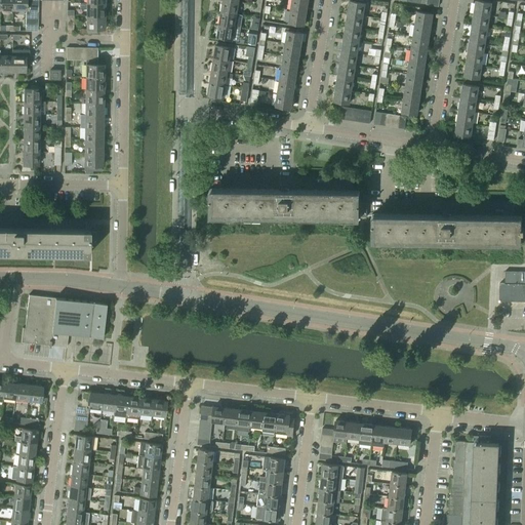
[(13,9),(13,0),(0,0),(1,9),(13,9)]
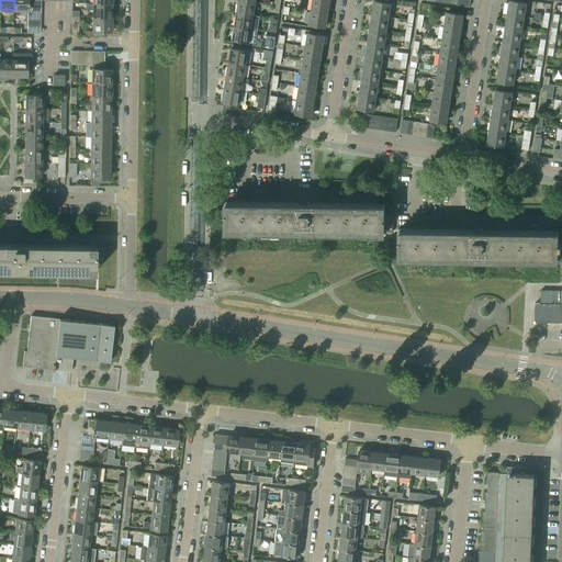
[(14,0),(14,10),(29,10),(29,7),(29,0),(14,0)]
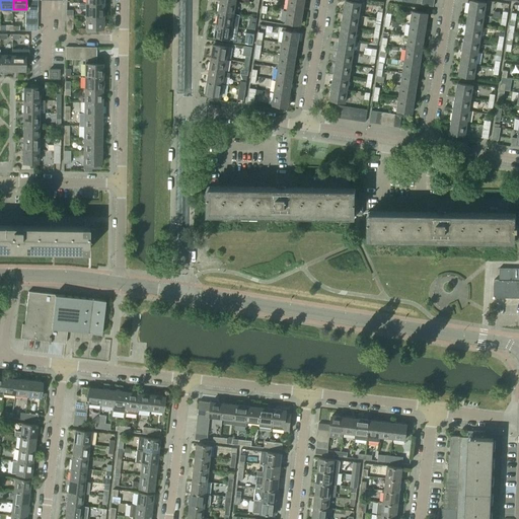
[(225,0),(220,0),(219,11),(233,14),(235,2),(225,0)]
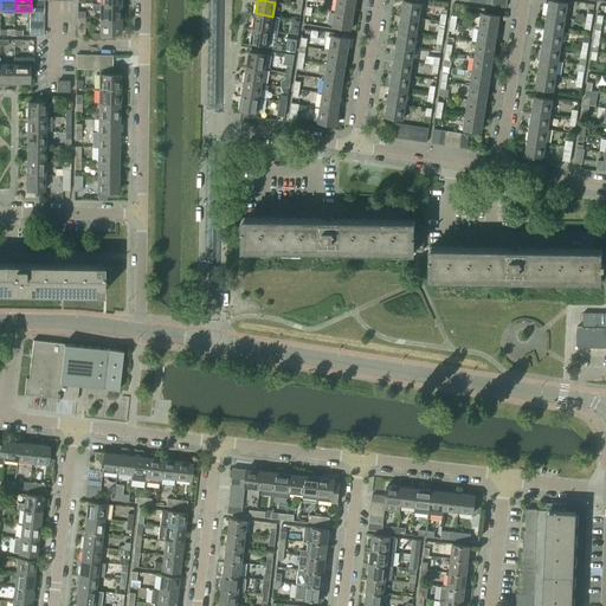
[(353,14),(354,0),(336,0),(335,12),(353,14)]
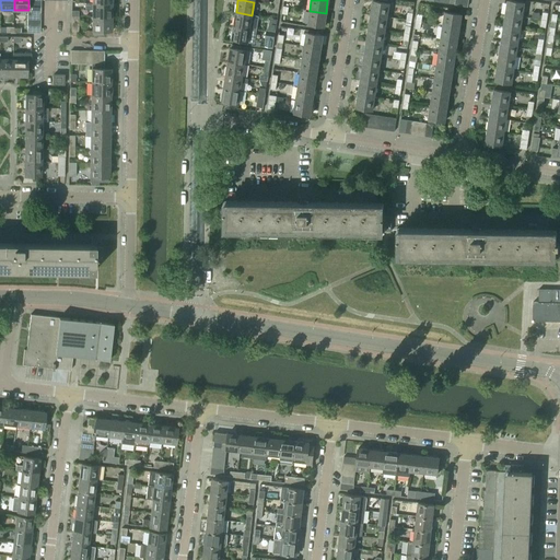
[(371,14),(386,16),(388,3),(387,3),(380,2),(373,1),(371,14)]
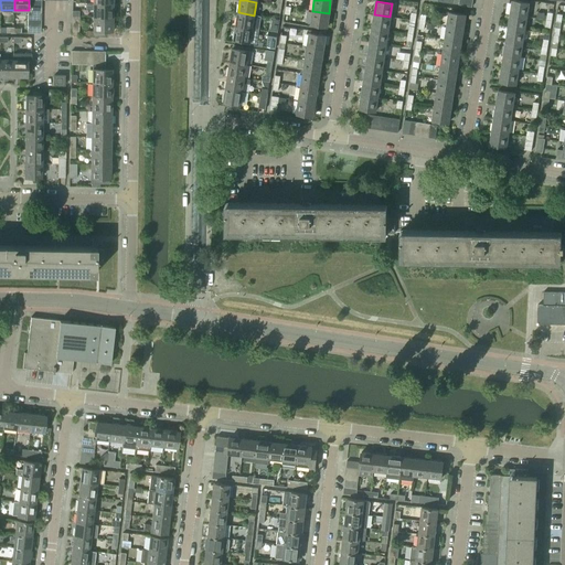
[(510,14),(526,17),(529,3),(512,1),(510,14)]
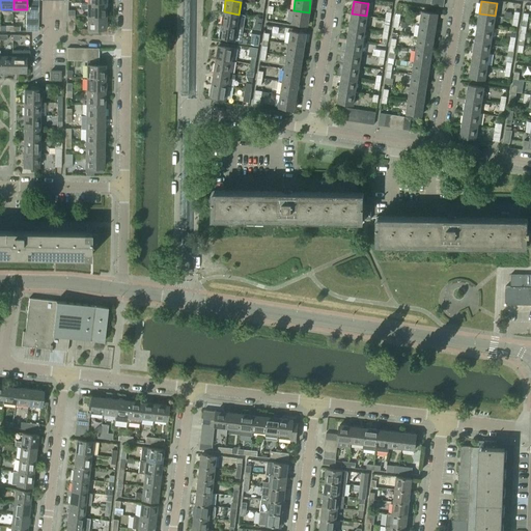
[(81,3),(81,9),(87,9),(87,16),(106,16),(106,3),(88,3),(81,3)]
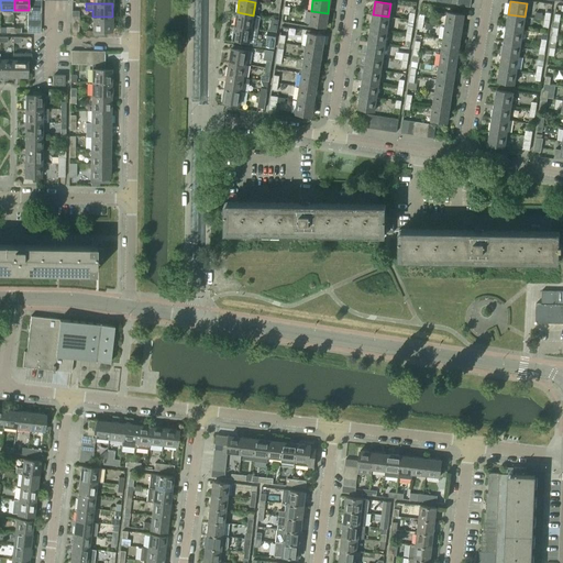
[(326,26),(328,13),(311,11),(309,24),(326,26)]
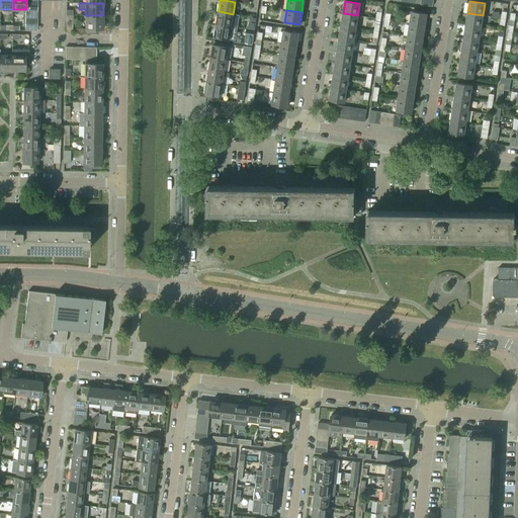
[(219,11),(217,24),(231,26),(238,27),(240,15),(233,14),(219,11)]
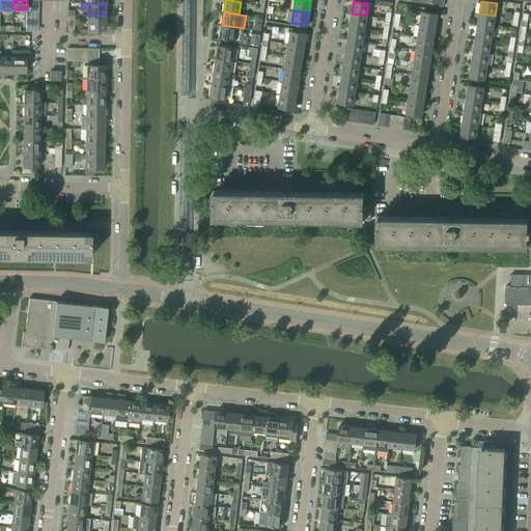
[(420,25),(436,27),(438,15),(422,11),(420,25)]
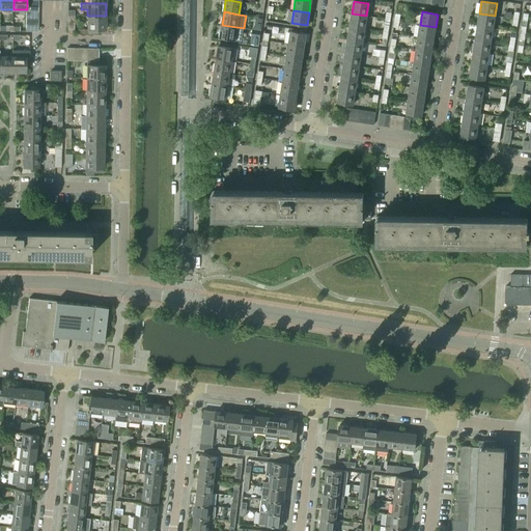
[(364,29),(366,16),(352,14),(350,26),(364,29)]
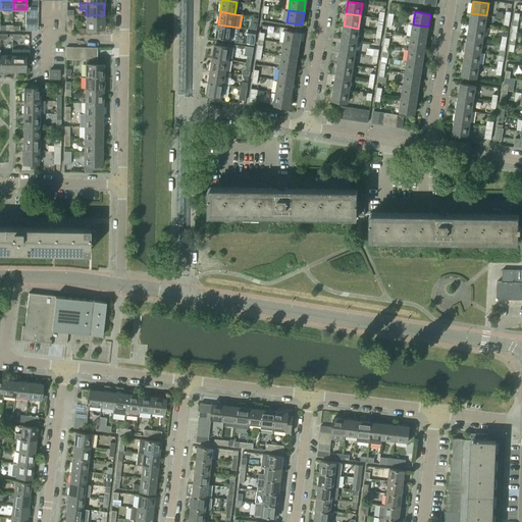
[(484,29),(486,15),(471,13),(469,25),(484,29)]
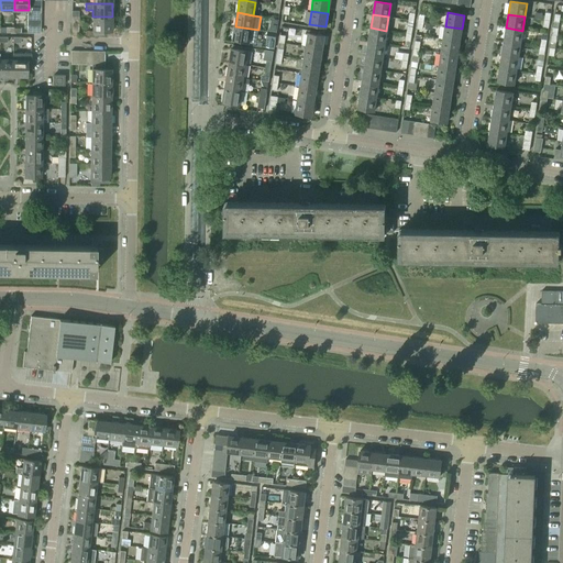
[(94,30),(94,31),(92,31),(86,31),(86,34),(86,36),(92,36),(92,35),(105,35),(105,31),(112,31),(112,17),(92,17),(92,30),(94,30)]
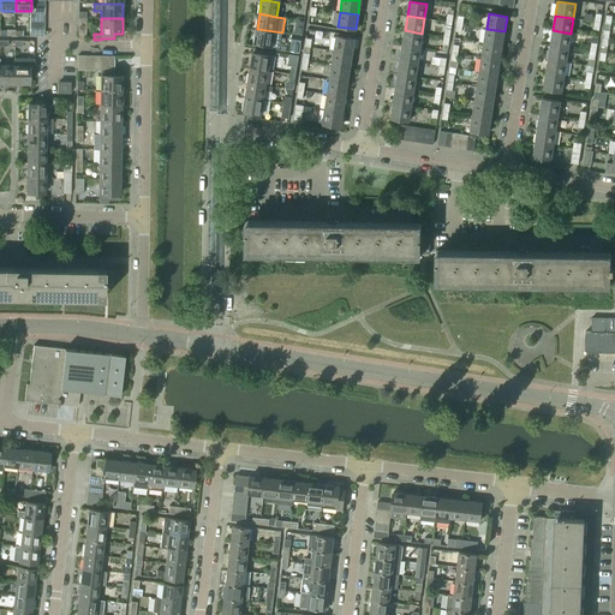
[(257,29),(255,43),(261,45),(261,48),(286,52),(286,47),(280,47),(282,33),(274,31),(257,29)]
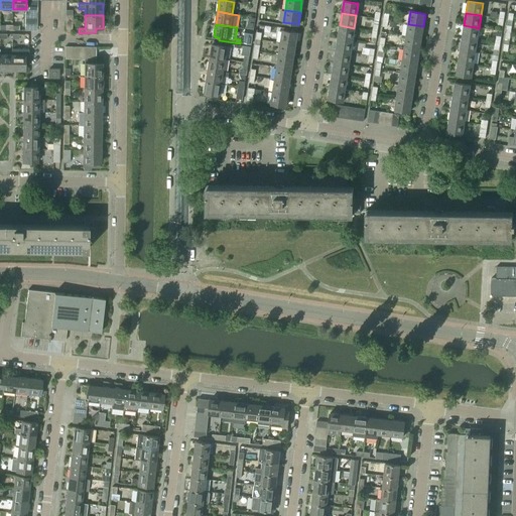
[(421,38),(423,26),(408,24),(406,36),(421,38)]
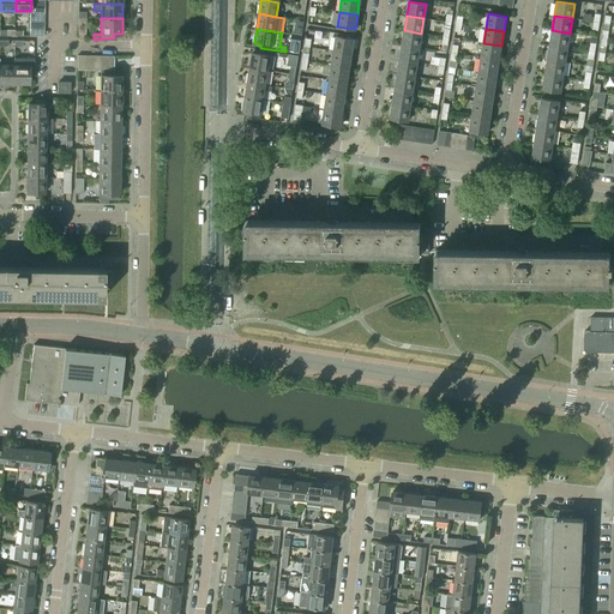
[(420,48),(421,34),(404,30),(402,46),(420,48)]
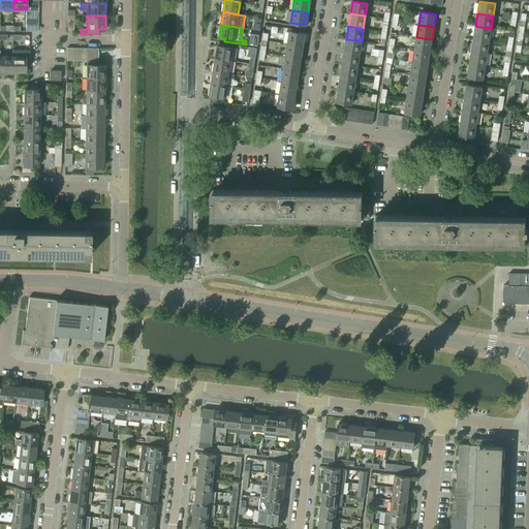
[(489,41),(491,29),(475,26),(473,39),(489,41)]
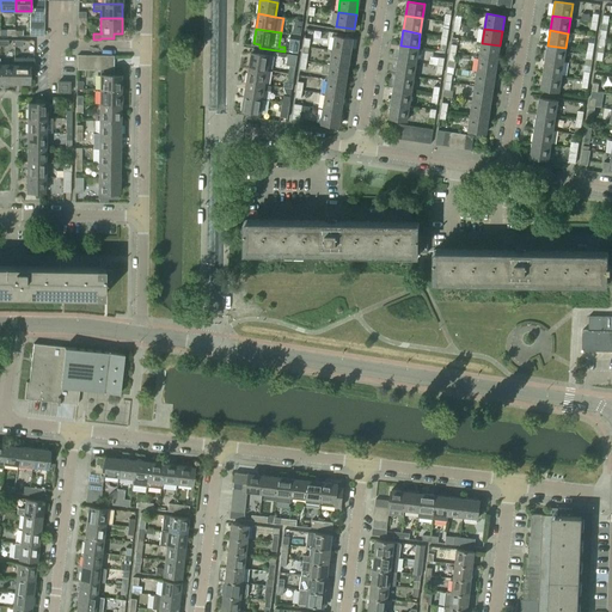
[(332,50),(350,54),(353,38),(335,36),(332,50)]
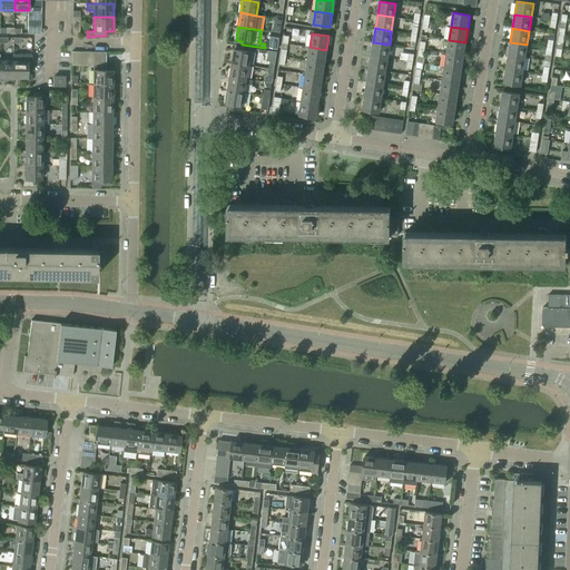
[(277,49),(278,40),(273,39),(271,39),(268,48),(277,49)]
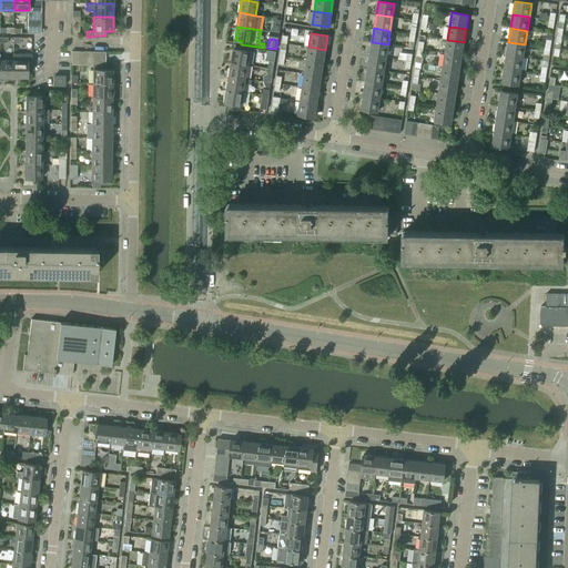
[(462,56),(464,42),(447,40),(445,53),(462,56)]
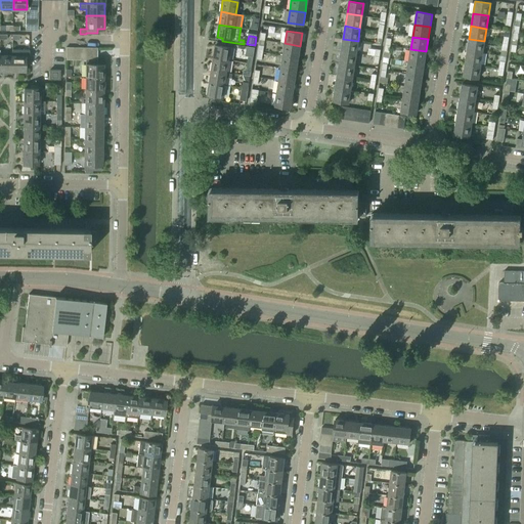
[(356,53),(358,41),(343,39),(341,51),(356,53)]
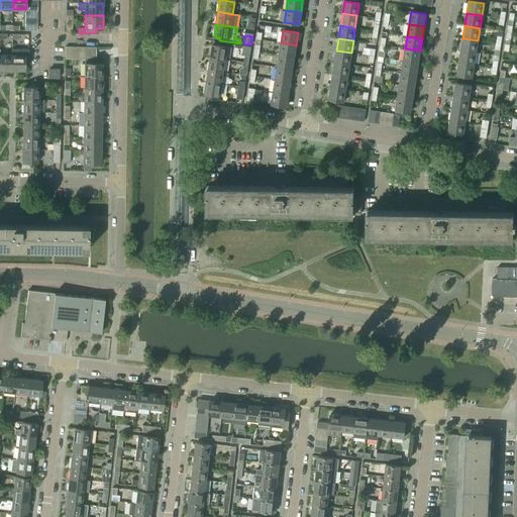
[(476,53),(478,40),(462,38),(461,50),(476,53)]
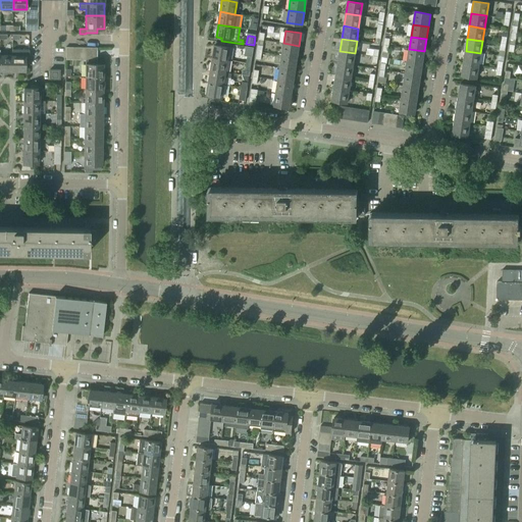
[(297,58),(299,46),(283,43),(281,56),(297,58)]
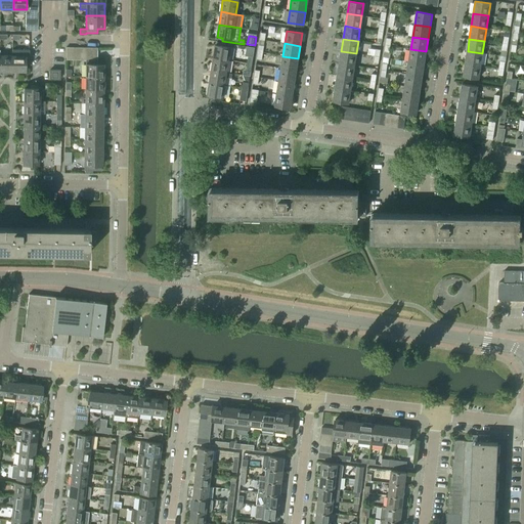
[(214,57),(228,60),(230,47),(215,45),(214,57)]
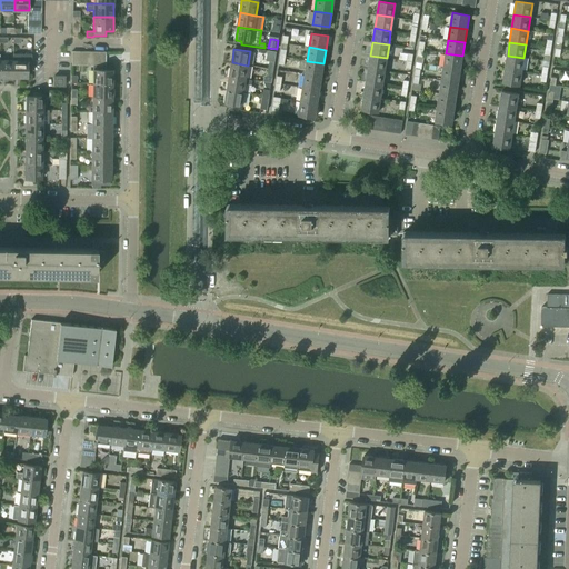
[(267,60),(269,61),(275,61),(277,51),(268,50),(267,60)]
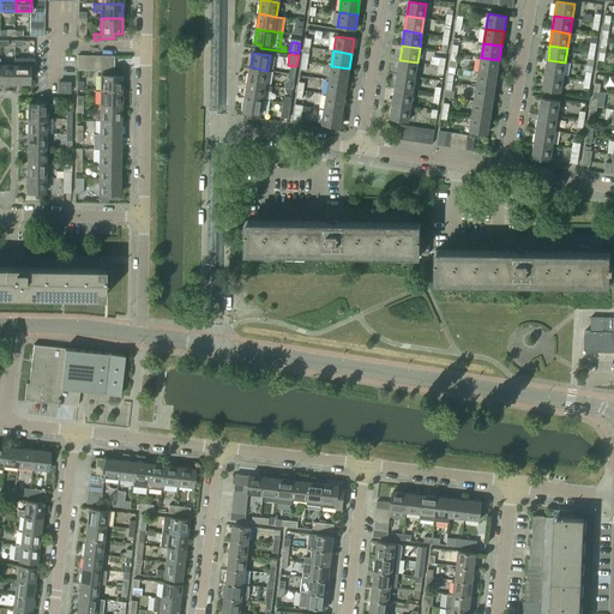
[(14,65),(14,83),(30,83),(30,66),(34,66),(34,59),(14,58),(14,65)]
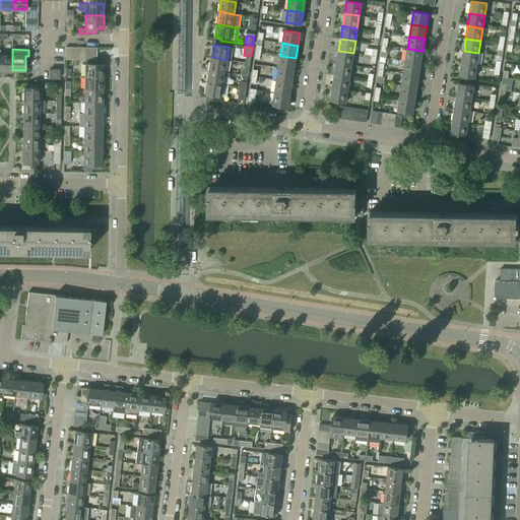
[(420,64),(423,51),(407,49),(405,61),(420,64)]
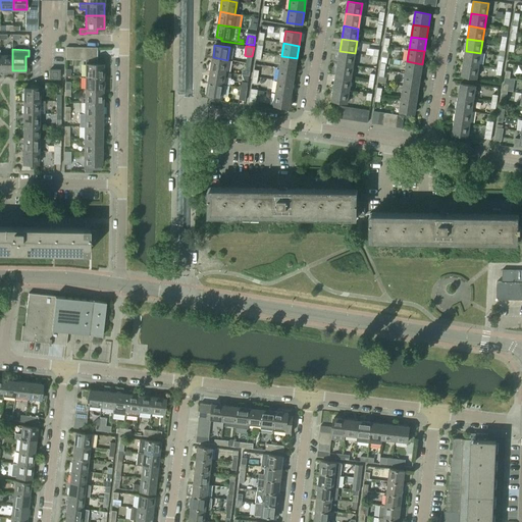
[(353,65),(355,53),(340,51),(337,63),(353,65)]
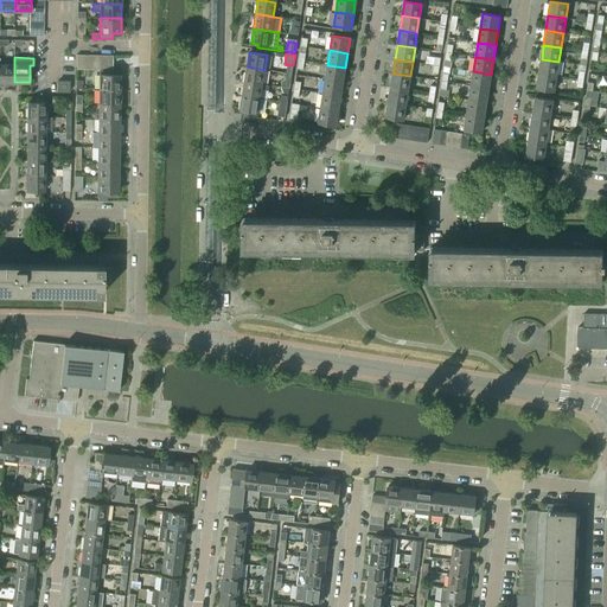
[(557,77),(558,62),(542,59),(540,74),(557,77)]
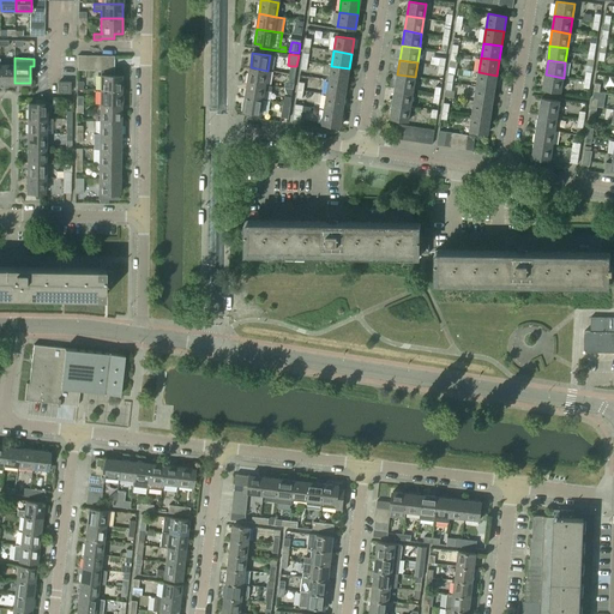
[(14,65),(0,64),(0,83),(14,83),(14,65)]
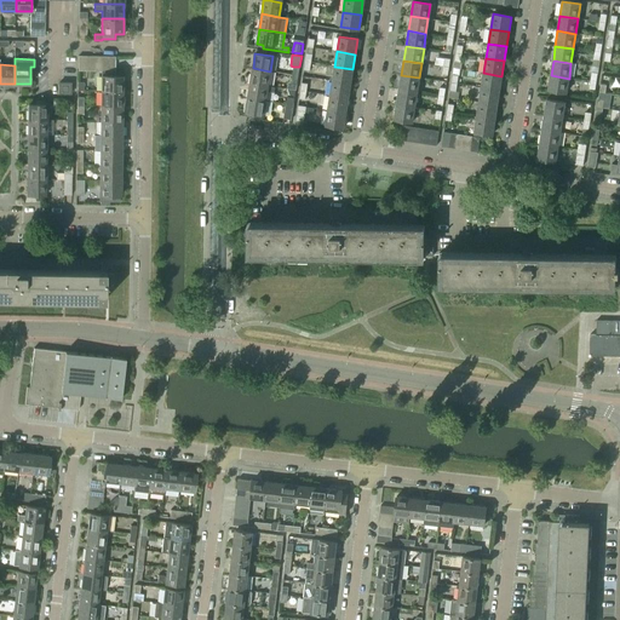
[(350,84),(352,69),(334,67),(332,81),(350,84)]
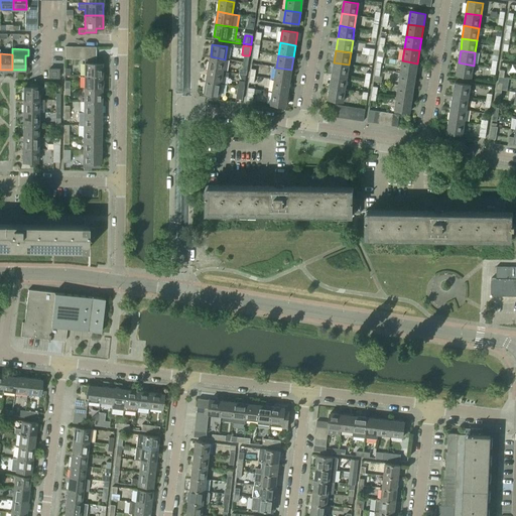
[(223,72),(225,59),(211,56),(209,70),(223,72)]
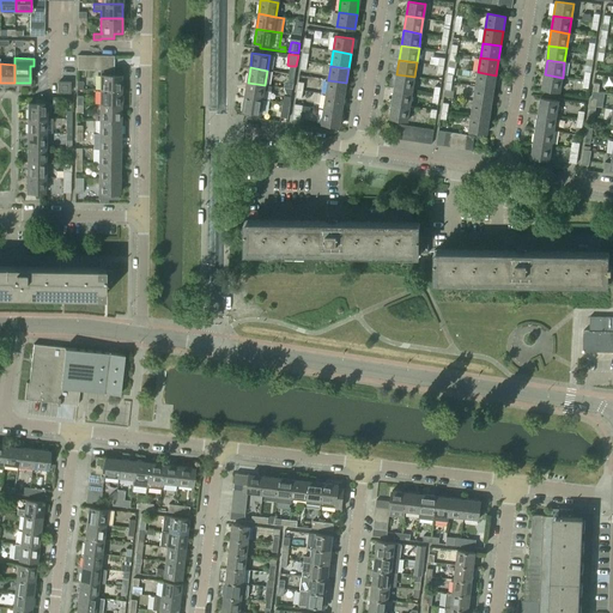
[(114,71),(107,71),(101,71),(101,90),(121,90),(121,76),(114,76),(114,71)]
